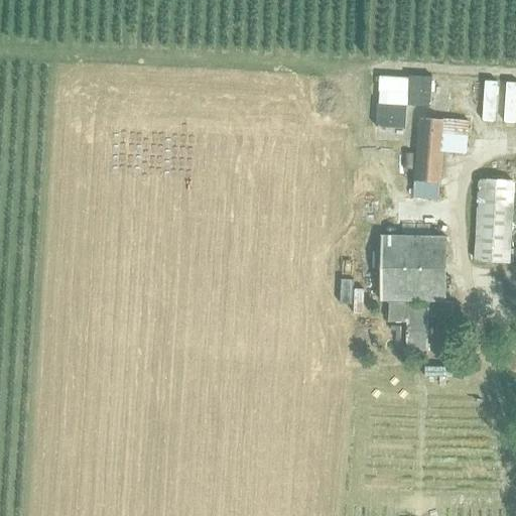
[(392,65),(393,104),(406,103),(406,65),(392,65)]
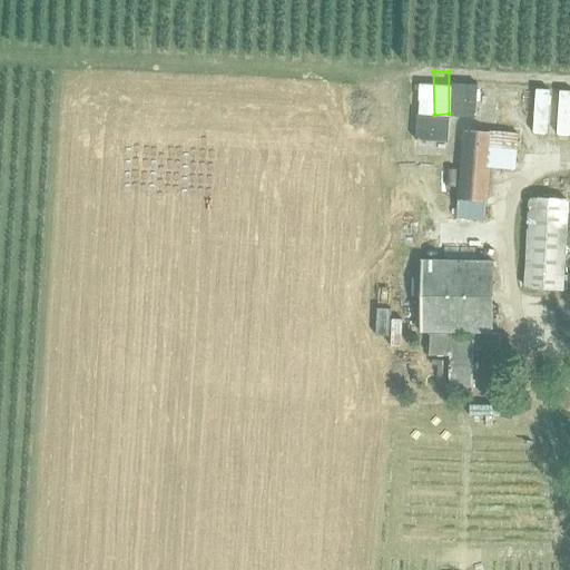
[(462,101),(455,116),(468,121),(474,107),(462,101)]
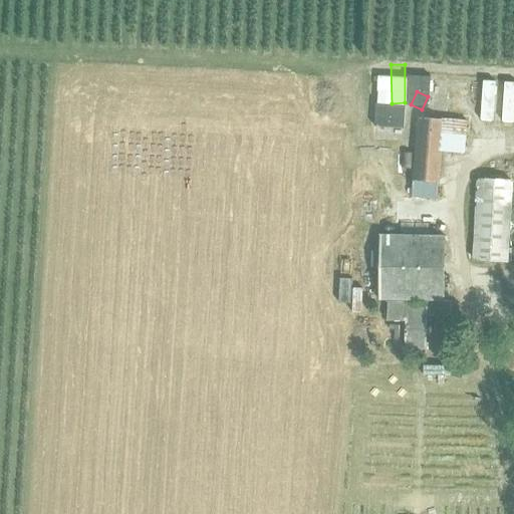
[(412,181),(438,183),(442,118),(416,116),(412,181)]
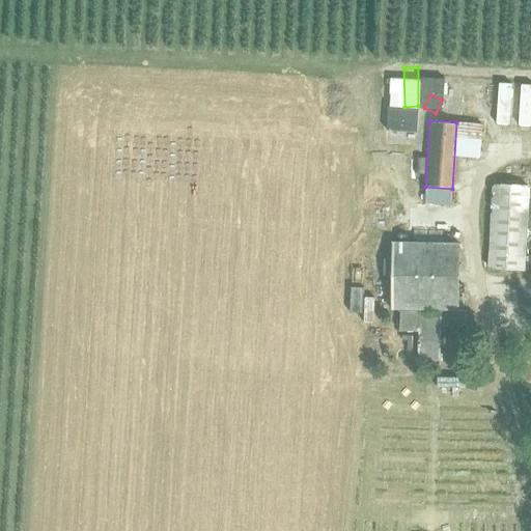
[(486,267),(524,269),(529,185),(492,183),(486,267)]
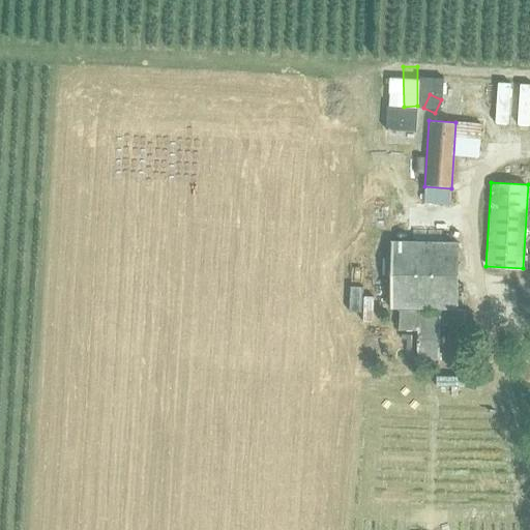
[(464,325),(464,310),(457,310),(458,243),(391,242),(390,308),(439,310),(439,313),(399,312),(399,330),(417,331),(417,359),(439,360),(439,325),(464,325)]
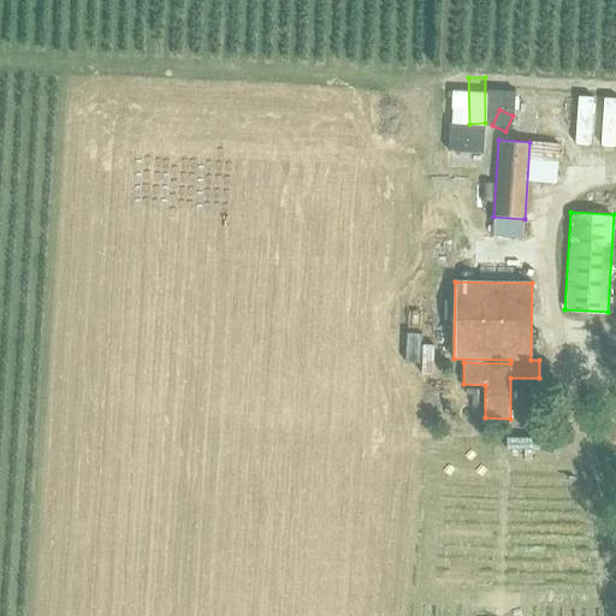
[(430,347),(440,348),(443,320),(431,319),(430,347)]
